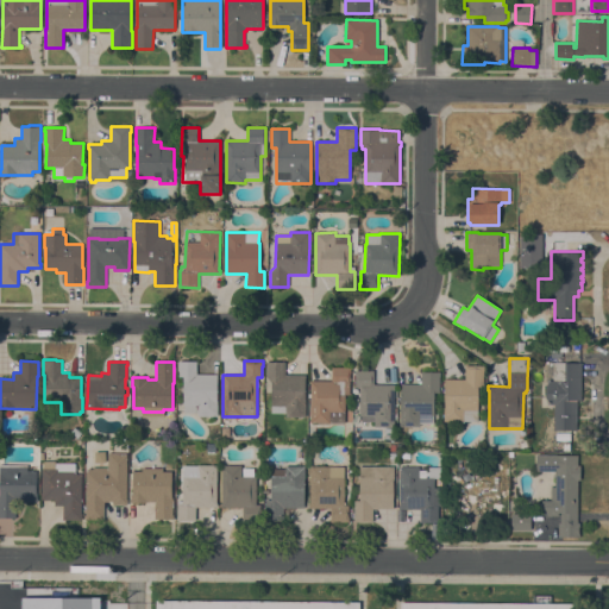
[(218,416),(198,416),(198,413),(184,413),(184,406),(183,406),(183,377),(179,377),(179,362),(198,362),(198,375),(218,375),(218,416)]
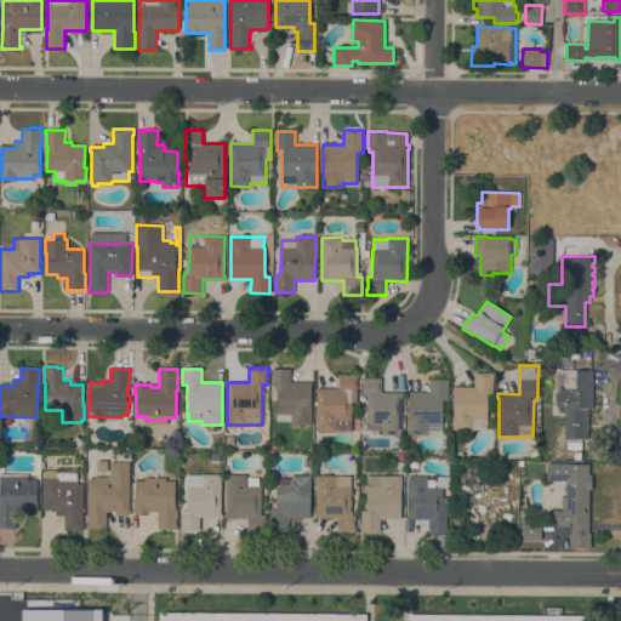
[(272,374),(272,369),(291,369),(291,382),(312,382),(311,411),(312,411),(312,425),(291,425),(291,422),(277,421),(277,389),(272,385),(272,374)]
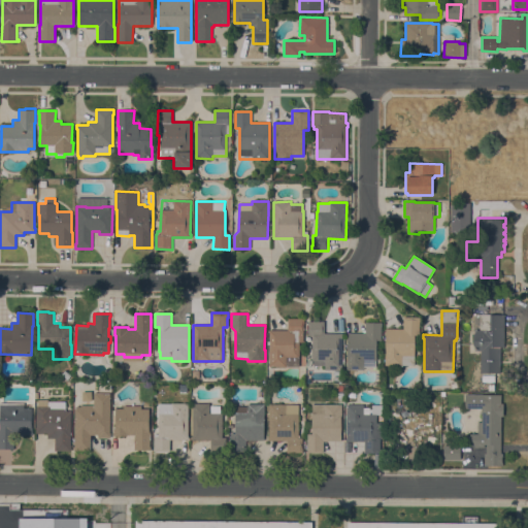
[(504,347),(500,347),(500,373),(481,373),(481,351),(474,351),(474,347),(472,347),(473,334),(475,334),(475,330),(480,330),(480,315),(504,315),(504,347)]
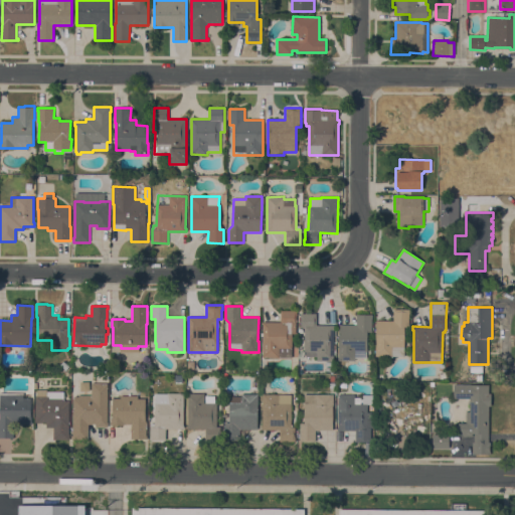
[(393,310),(409,311),(409,314),(408,314),(408,327),(404,327),(403,356),(375,356),(375,345),(376,345),(376,321),(393,321),(393,310)]
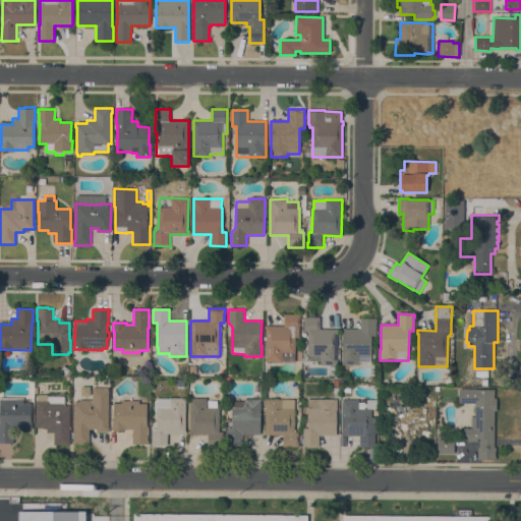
[(284,314),(300,314),(300,320),(299,320),(299,338),(295,338),(295,362),(266,362),(266,330),(266,326),(284,326),(284,314)]
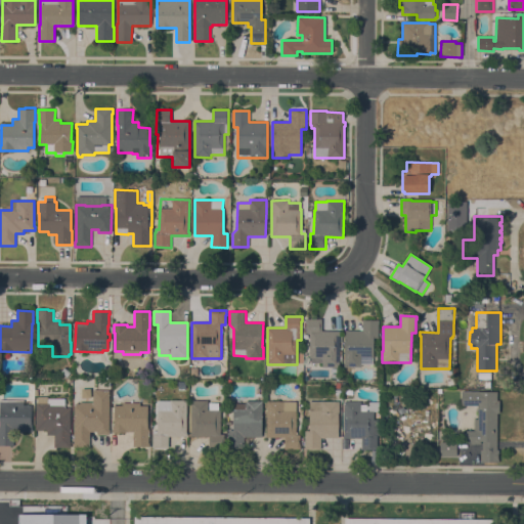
[(321,331),(340,331),(339,367),(322,367),(322,358),(310,358),(310,334),(306,334),(306,323),(306,318),(321,319),(321,331)]
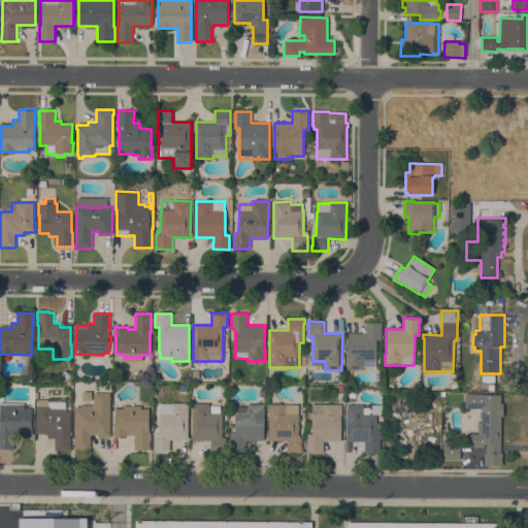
[(365,323),(382,323),(382,326),(381,326),(381,340),(376,340),(376,361),(375,361),(375,367),(363,367),(363,369),(347,369),(348,333),(365,334),(365,323)]
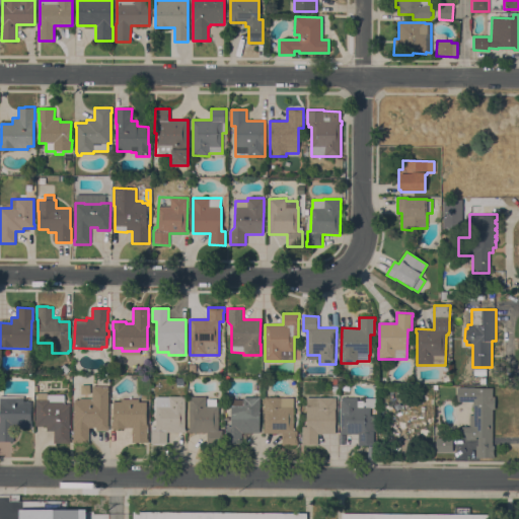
[(64,364),(70,369),(67,373),(61,368),(64,364)]
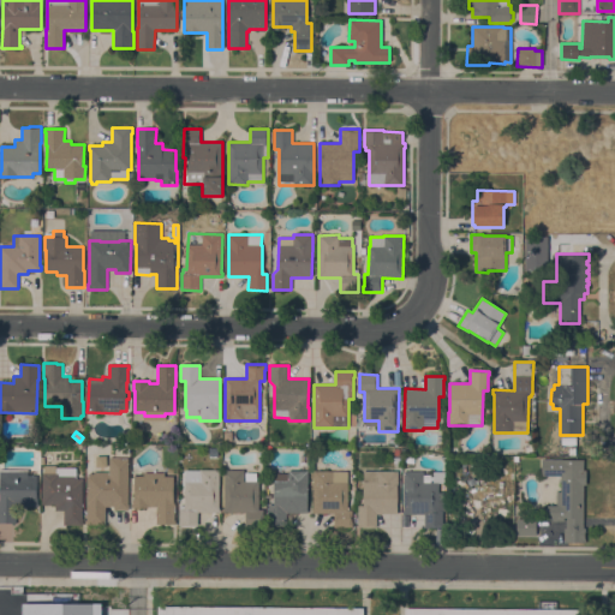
[(127,505),(129,505),(129,509),(113,509),(113,507),(105,507),(105,525),(85,525),(85,518),(87,518),(87,476),(88,476),(88,473),(94,473),(94,472),(109,472),(109,458),(129,458),(127,505)]
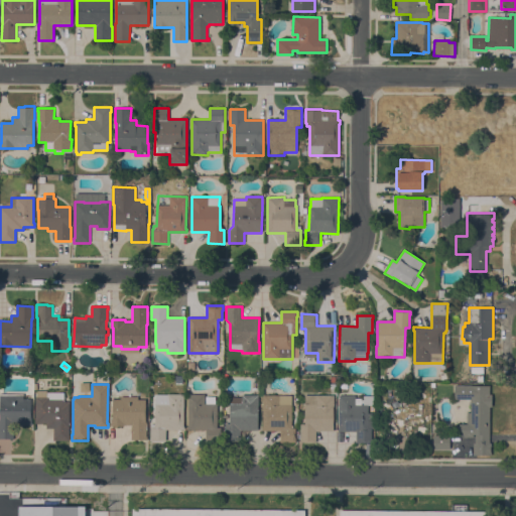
[(454,399),(454,385),(489,385),(489,395),(492,395),(492,407),(490,407),(490,442),(491,442),(491,446),(491,456),(473,456),(473,443),(475,443),(475,434),(473,434),(473,437),(467,437),(463,437),(463,435),(460,435),(460,424),(467,424),(467,412),(471,412),(471,399),(454,399)]
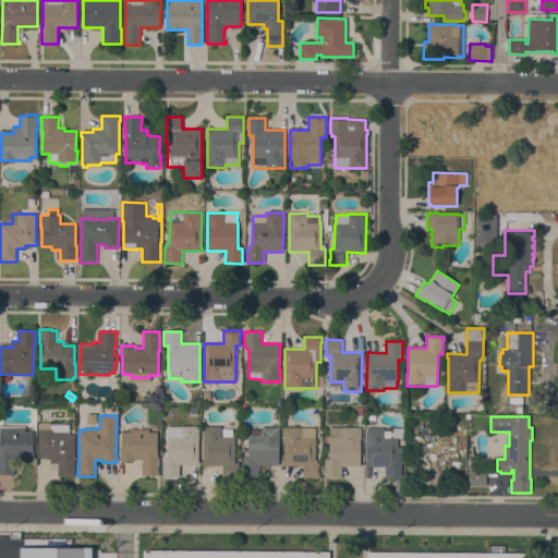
[(69,434),(74,434),(74,471),(75,471),(75,476),(58,476),(58,463),(49,463),(49,458),(37,458),(37,451),(38,451),(38,429),(40,429),(40,422),(50,422),(50,424),(69,424),(69,434)]
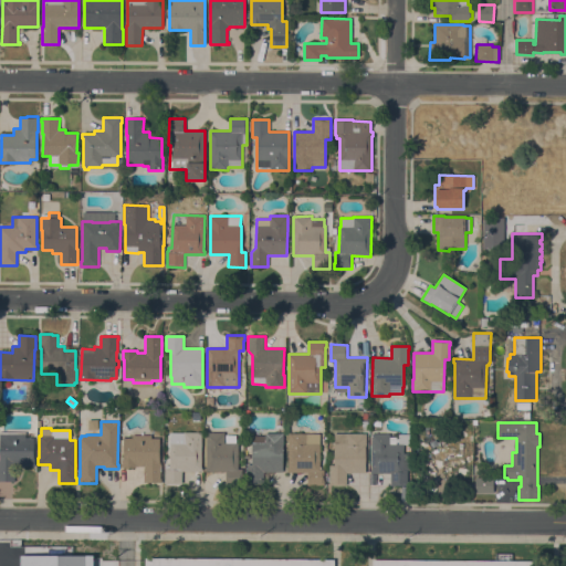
[(25,438),(33,438),(33,458),(34,458),(34,463),(35,463),(35,467),(21,467),(21,465),(14,465),(14,481),(0,481),(0,431),(25,431),(25,438)]
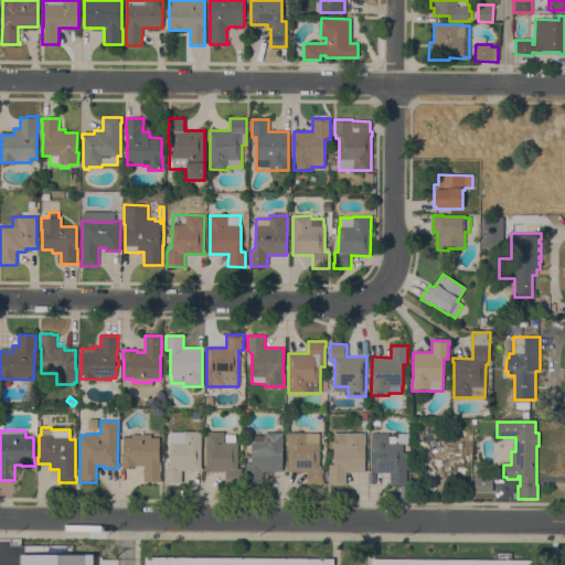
[(181,483),(164,483),(164,467),(169,467),(169,441),(170,441),(170,432),(201,432),(201,470),(182,470),(181,483)]
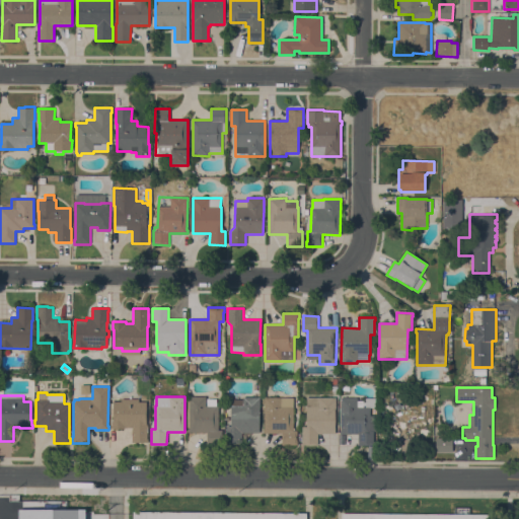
[(206,405),(218,405),(218,430),(222,430),(222,443),(207,443),(207,433),(189,433),(189,396),(206,396),(206,405)]
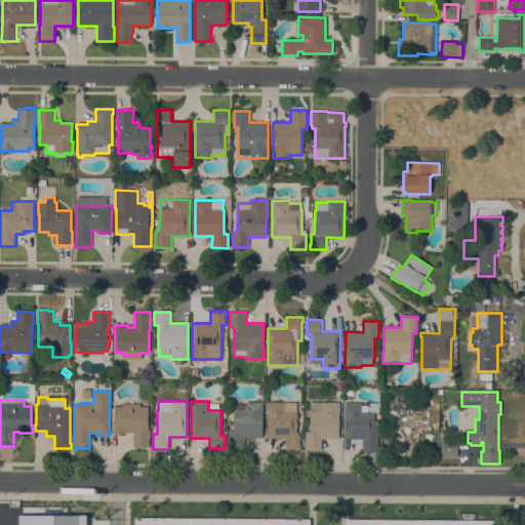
[(263,438),(244,438),(244,449),(229,449),(229,431),(234,431),(234,404),(246,404),(246,402),(263,402),(263,438)]
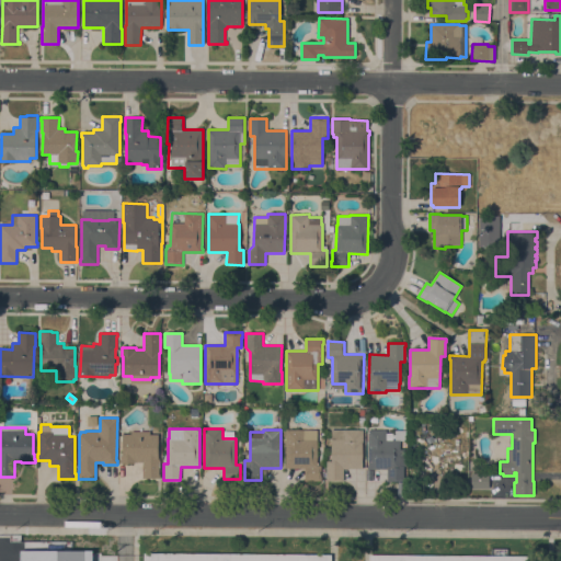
[(317,430),(317,466),(321,466),(321,477),(322,477),(322,481),(305,481),(305,468),(285,468),(286,430),(317,430)]
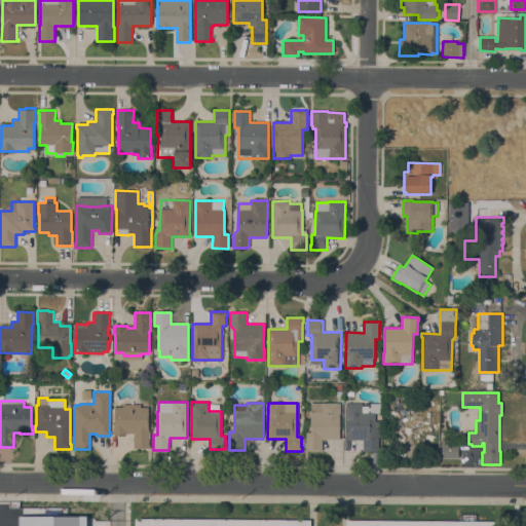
[(340,403),(340,415),(339,415),(339,440),(322,440),(322,451),(305,451),(305,447),(306,447),(306,433),(310,433),(310,403),(340,403)]
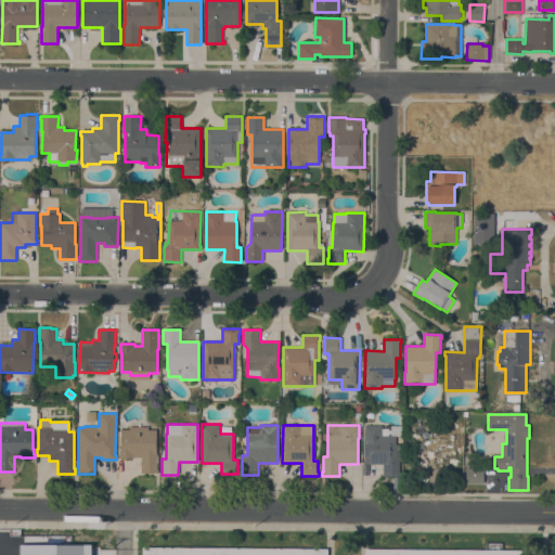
[(383,464),(363,464),(363,461),(364,461),(364,425),(382,426),(382,435),(396,436),(402,436),(402,461),(399,461),(399,472),(400,472),(400,477),(383,476),(383,464)]
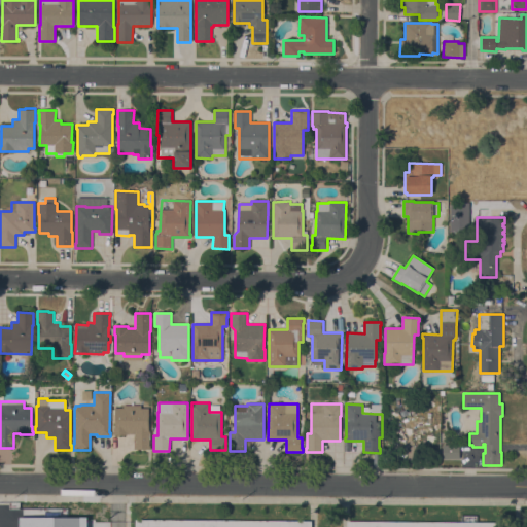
[(141,408),(148,408),(148,430),(149,430),(149,450),(134,449),(134,434),(127,434),(127,435),(113,435),(113,426),(115,426),(115,408),(123,408),(123,405),(141,405),(141,408)]
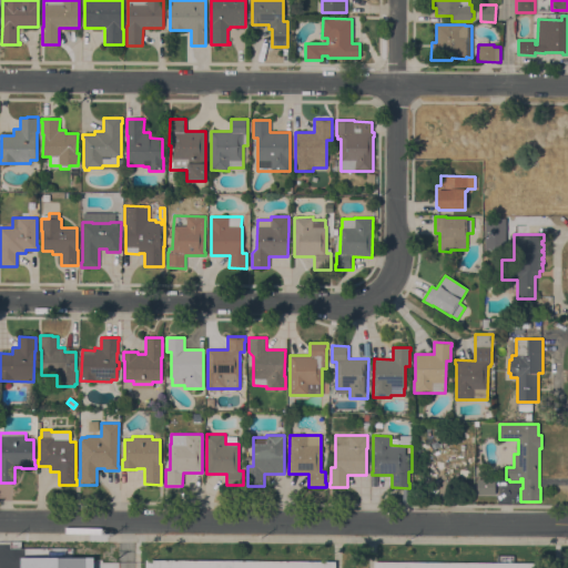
[(477,494),(477,479),(495,479),(495,494),(477,494)]
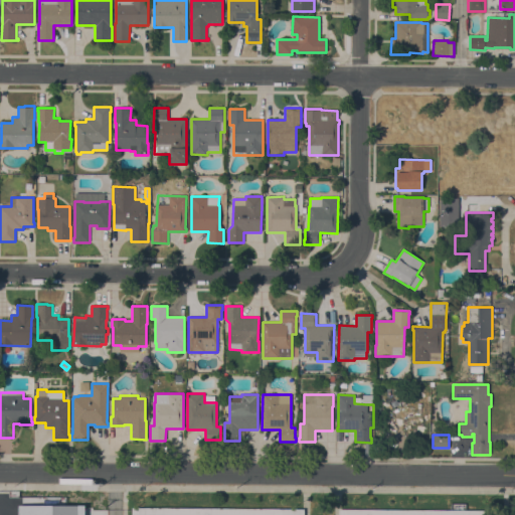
[(17,514),(83,514),(84,503),(18,504),(17,514)]
